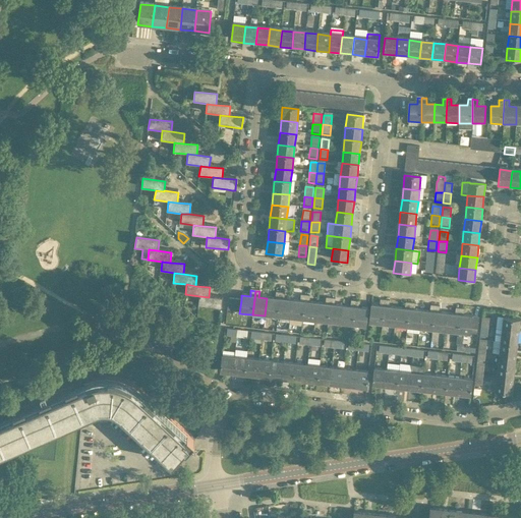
[(265,315),(277,318),(280,294),(276,293),(275,299),(267,298),(265,315)]
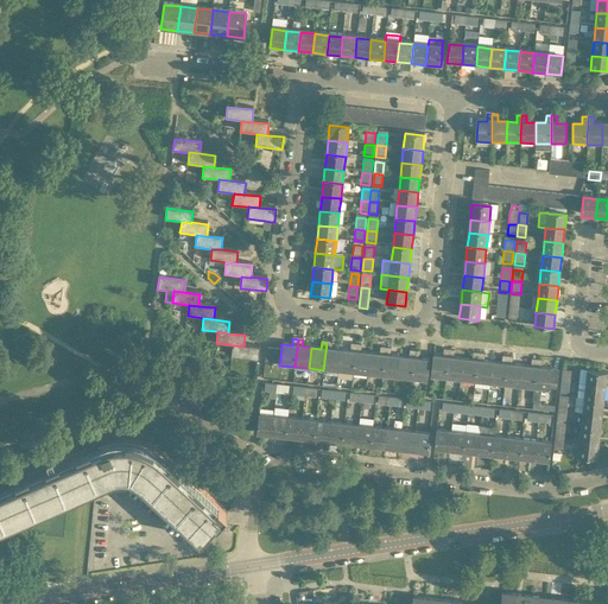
[(323,370),(339,372),(341,351),(331,350),(331,343),(327,343),(323,370)]
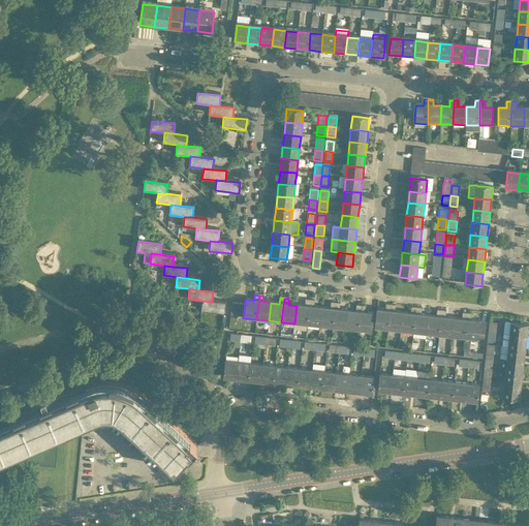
[(212,302),(203,301),(201,311),(224,313),(226,303),(212,302)]
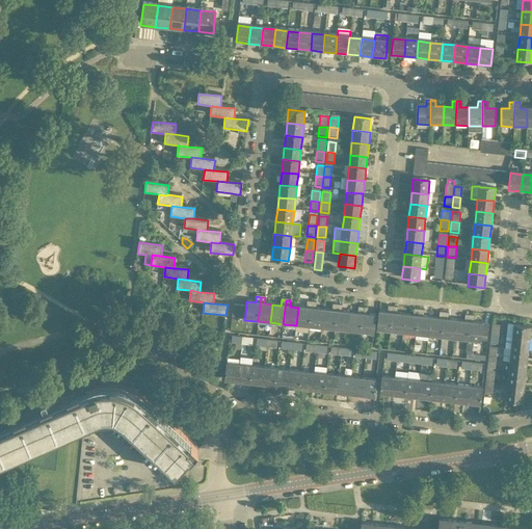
[(296,325),(310,327),(313,303),(308,302),(308,309),(298,308),(296,325)]
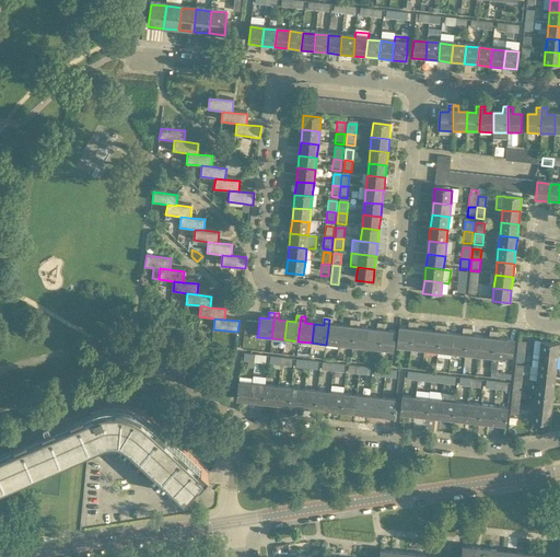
[(326,345),(339,346),(341,327),(333,326),(334,320),(329,320),(326,345)]
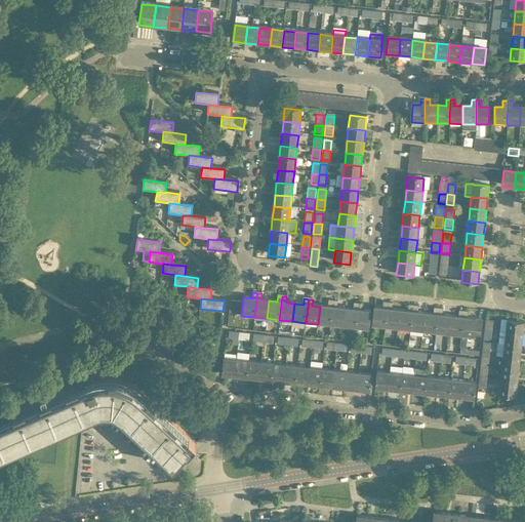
[(318,324),(331,326),(333,303),(329,302),(328,308),(320,307),(318,324)]
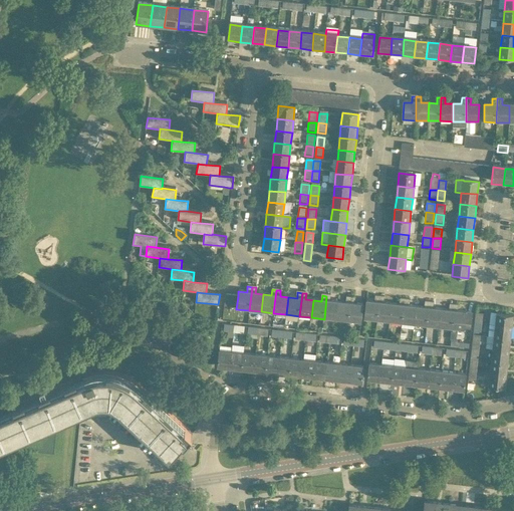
[(324,319),(336,320),(338,303),(330,302),(330,296),(326,296),(324,319)]
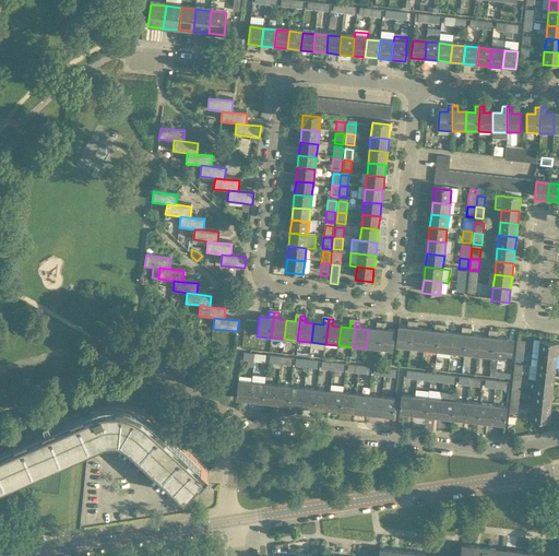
[(396,347),(411,350),(413,324),(408,323),(407,330),(399,329),(396,347)]
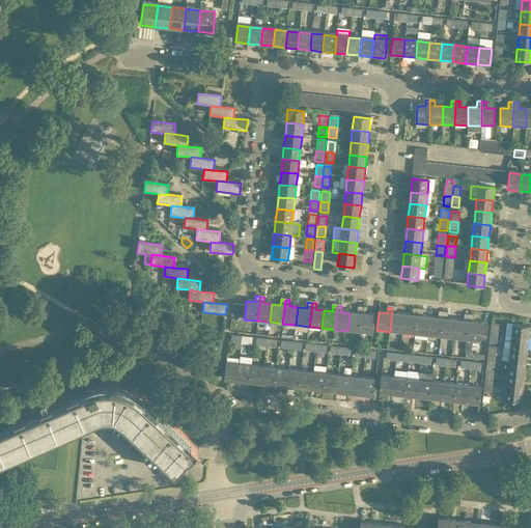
[(347,331),(360,332),(362,308),(358,308),(357,314),(350,313),(347,331)]
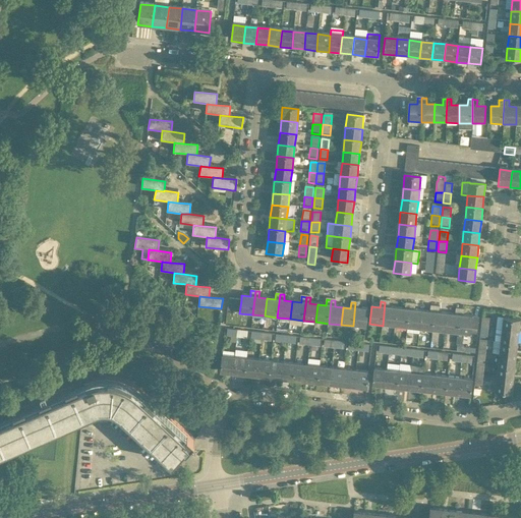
[(355,302),(353,326),(366,328),(368,309),(359,309),(360,303),(355,302)]
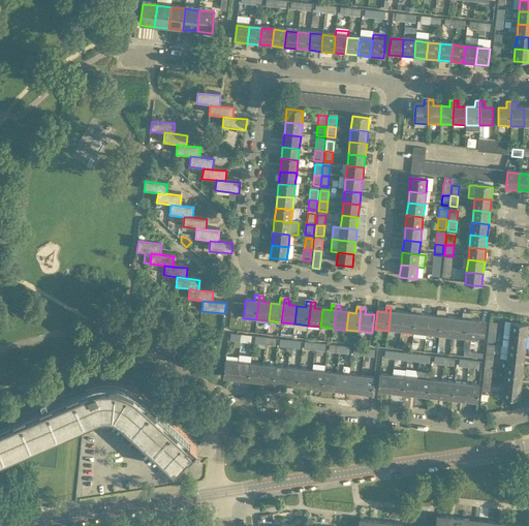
[(389,331),(401,332),(403,314),(395,313),(396,307),(391,307),(389,331)]
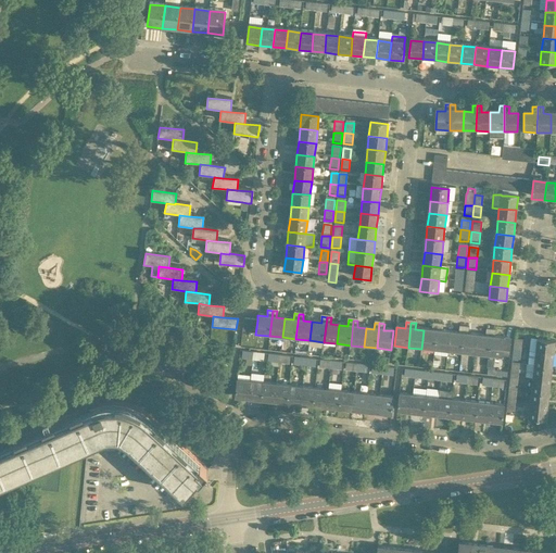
[(421,349),(434,351),(438,325),(433,325),(432,331),(424,330),(421,349)]
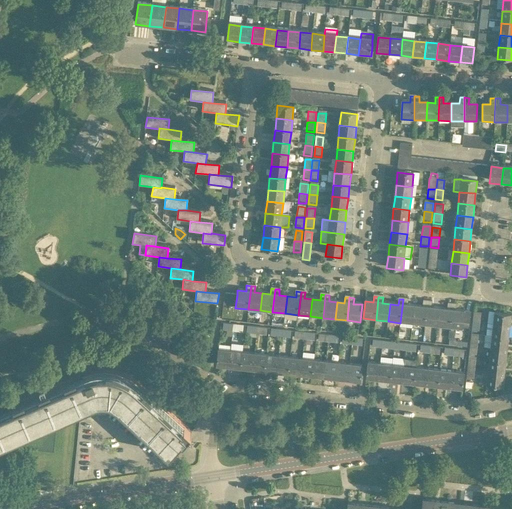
[(400,323),(413,324),(415,307),(407,306),(407,300),(403,299),(400,323)]
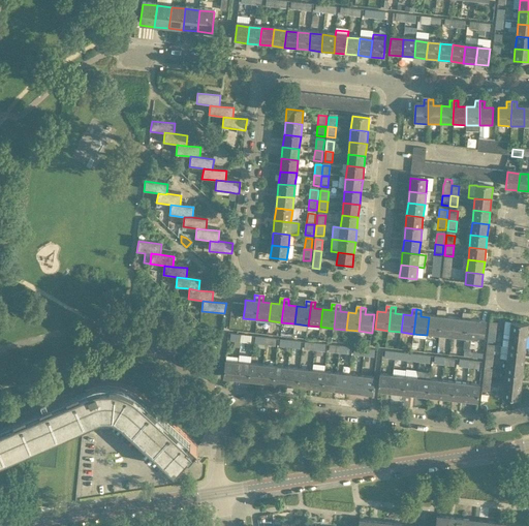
[(427,335),(439,336),(442,312),(437,312),(437,317),(429,317),(427,335)]
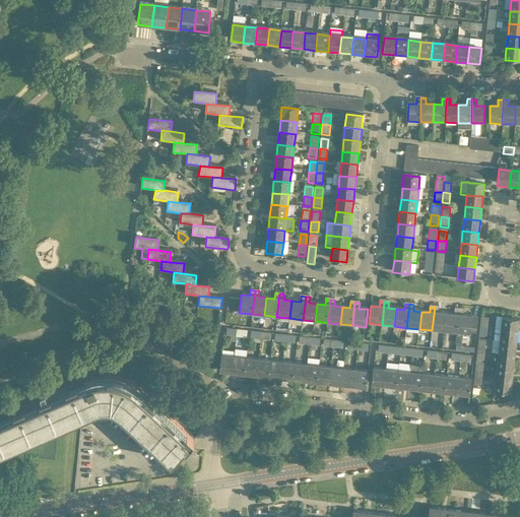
[(432,330),(444,332),(446,314),(438,313),(439,307),(435,307),(432,330)]
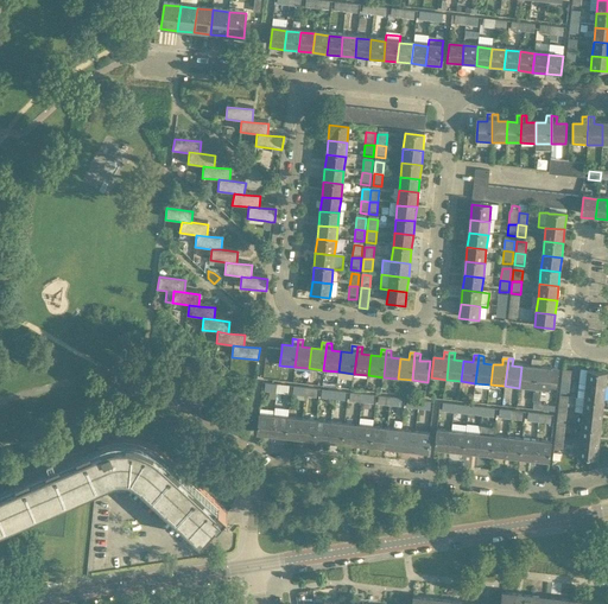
[(519,388),(534,389),(537,362),(532,361),(531,368),(521,367),(519,388)]
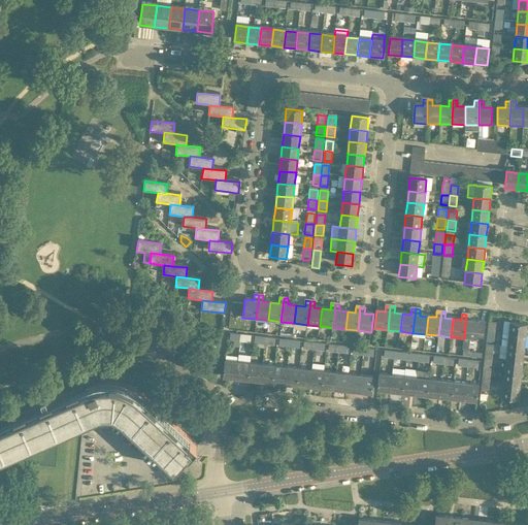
[(466,315),(464,338),(474,339),(475,339),(484,340),(484,335),(485,333),(486,323),(470,321),(471,315),(466,315)]
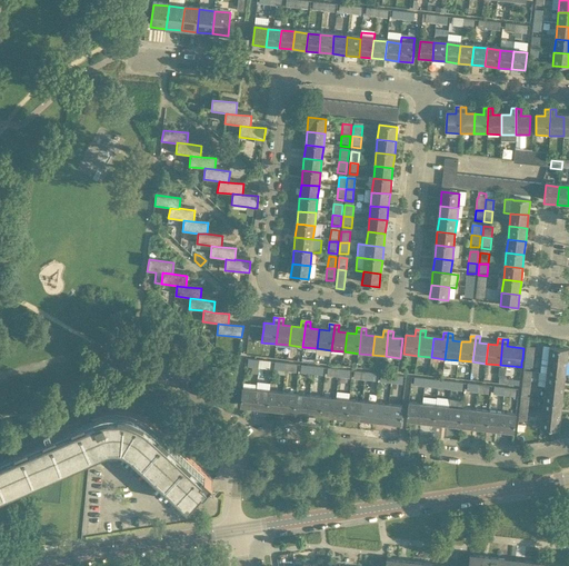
[(550,348),(549,363),(567,365),(568,350),(550,348)]
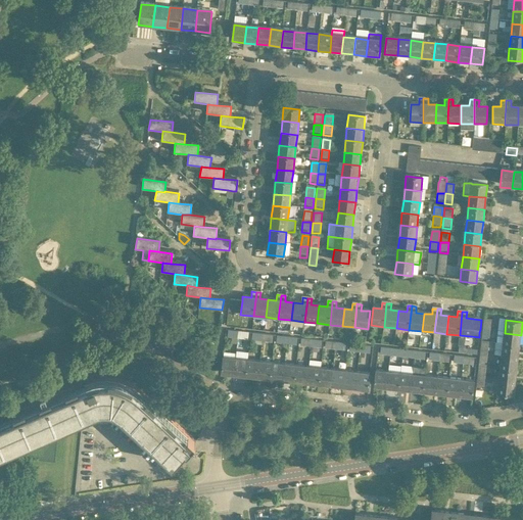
[(505,333),(503,344),(519,346),(521,335),(505,333)]
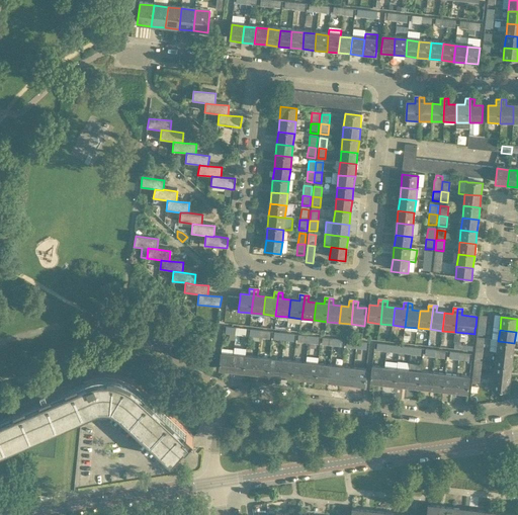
[(260,333),(250,332),(249,339),(259,340),(260,333)]
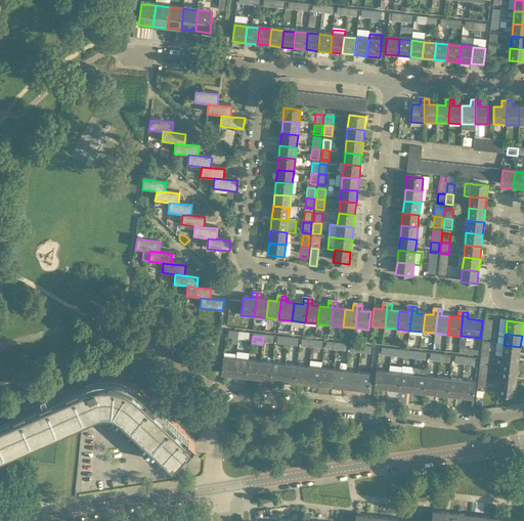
[(273,338),(263,337),(262,344),(272,345),(273,338)]
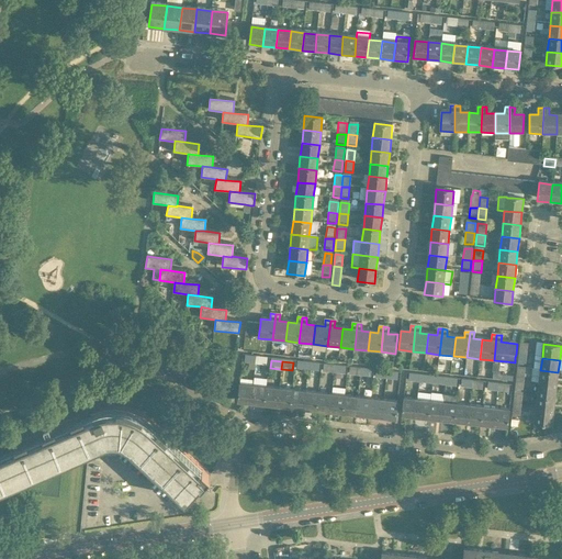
[(308,364),(298,362),(296,371),(307,372),(308,364)]
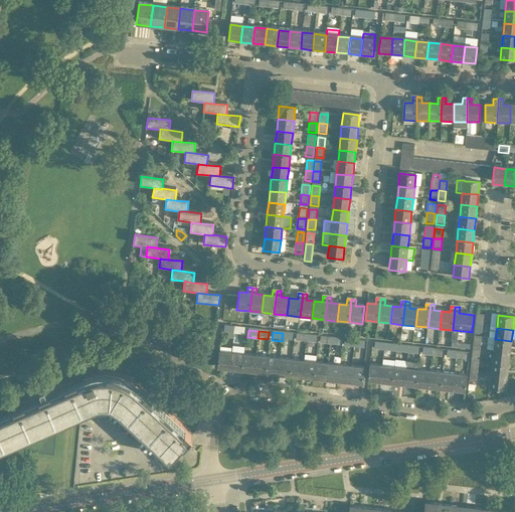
[(293,335),(283,333),(282,341),(292,342),(293,335)]
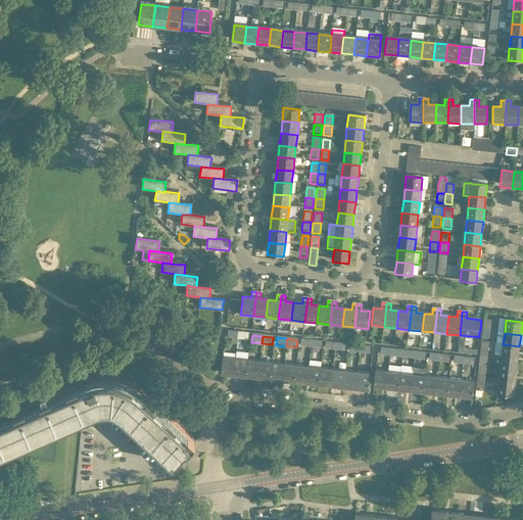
[(503,344),(502,358),(518,359),(519,346),(503,344)]
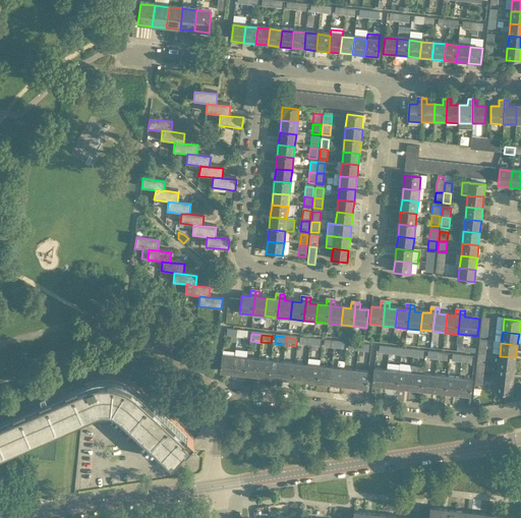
[(380,347),(379,354),(389,355),(390,348),(380,347)]
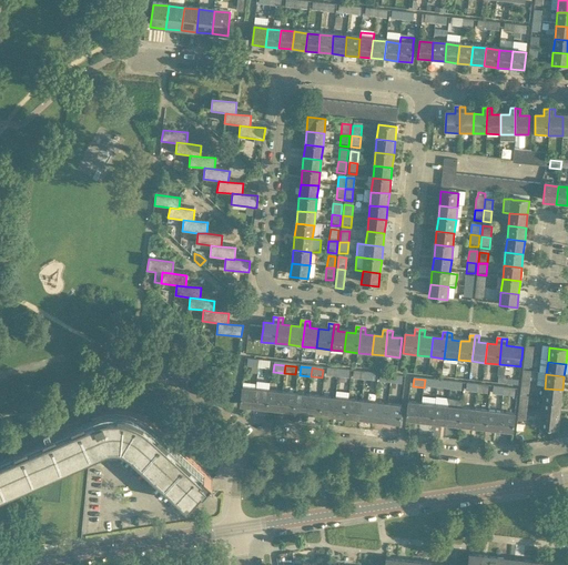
[(498,379),(498,385),(517,387),(518,382),(505,381),(505,380),(504,379),(498,379)]
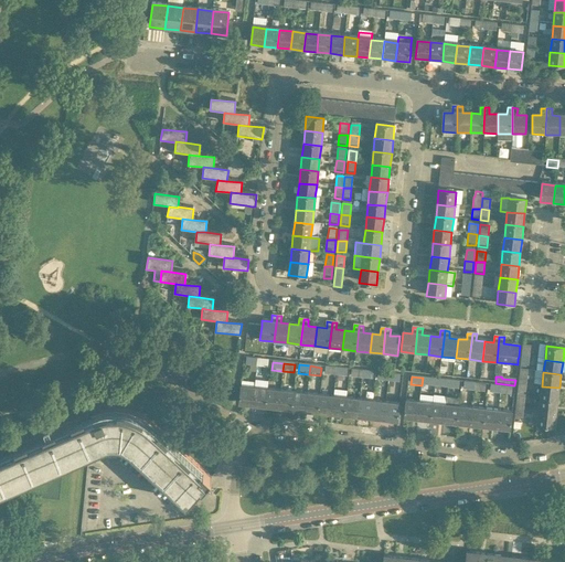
[(423,378),(422,385),(433,388),(434,380),(423,378)]
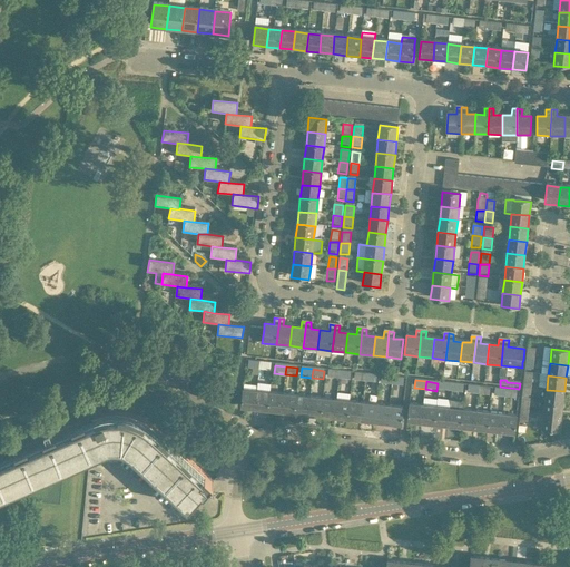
[(442,383),(441,391),(452,392),(453,384),(442,383)]
